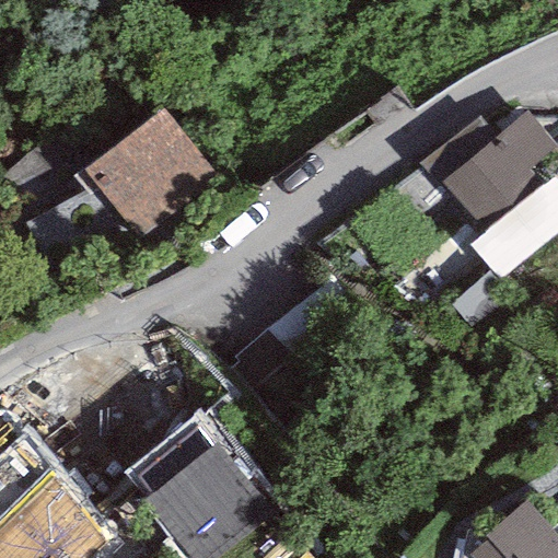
[(166,105),(82,169),(141,246),(225,184),(166,105)]
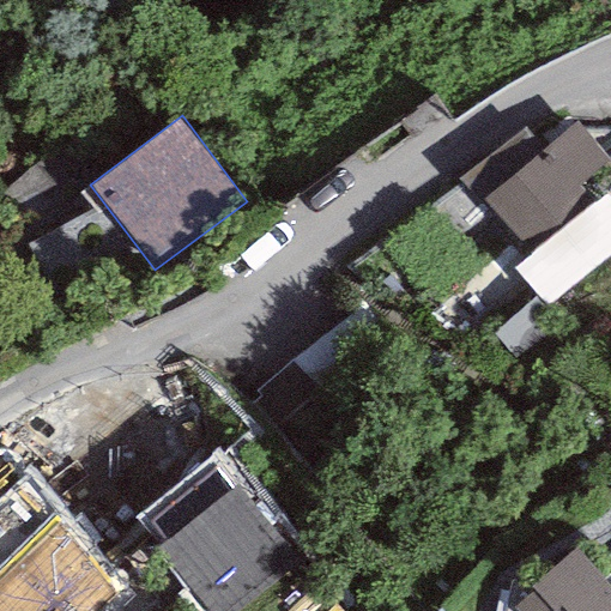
[(528,125),(460,177),(481,203),(484,200),(527,256),(599,198),(588,185),(610,168),(610,158),(580,120),(544,146),(528,125)]
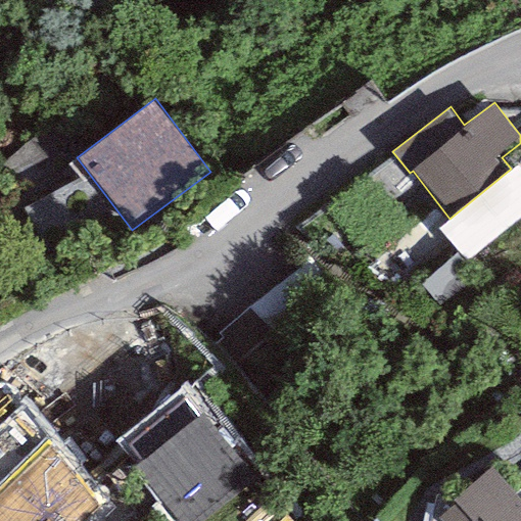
[(520,166),(518,162),(511,169),(450,219),(439,227),(469,262),(520,219),(520,166)]
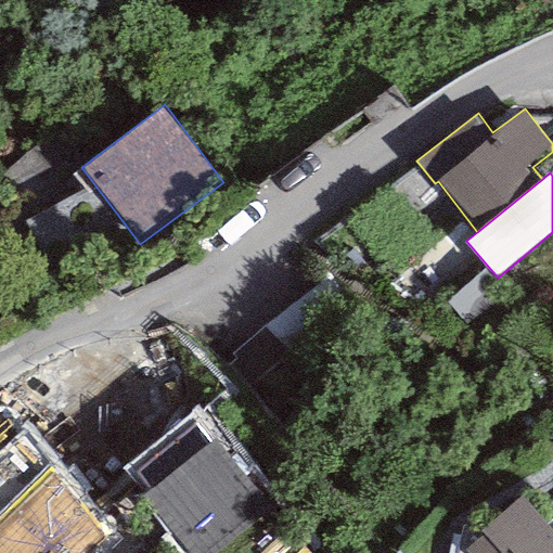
[(117,552),(126,544),(25,421),(0,444),(0,552),(117,552)]
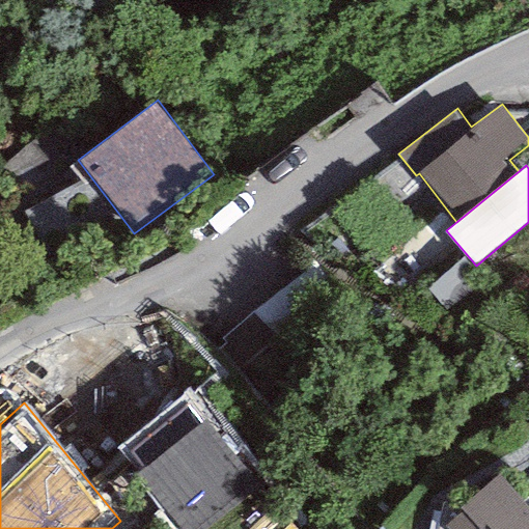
[(188,407),(133,450),(145,467),(138,473),(183,528),(207,528),(261,486),(207,419),(201,423),(188,407)]
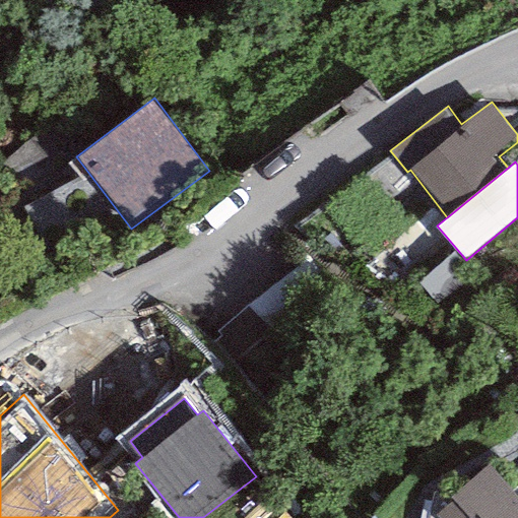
[(517,495),(489,464),(437,515),(440,517),(517,517),(517,495)]
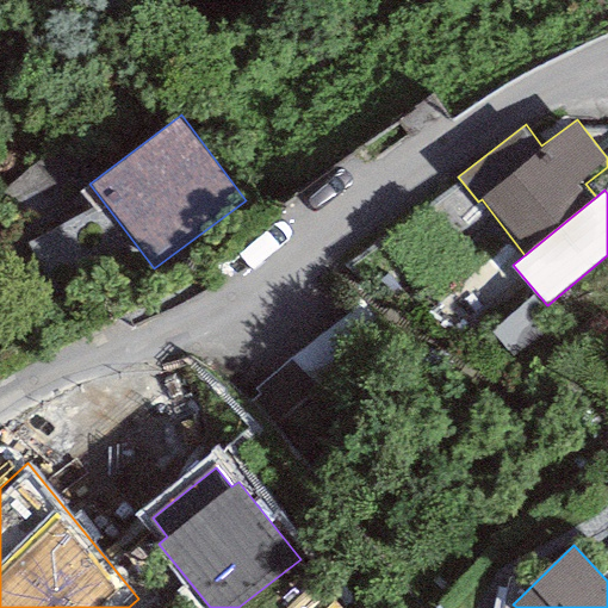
All buildings are outlined.
